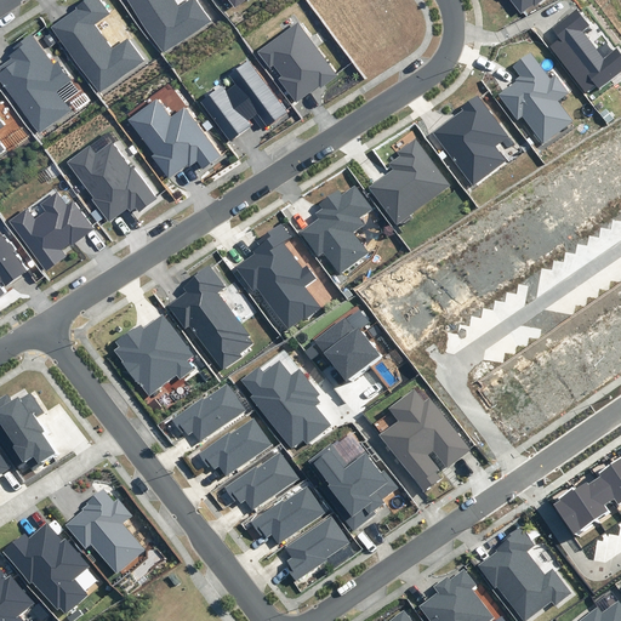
[(100,92),(143,60),(127,38),(112,50),(93,24),(109,13),(98,0),(84,0),(75,6),(77,9),(51,27),(100,92)]
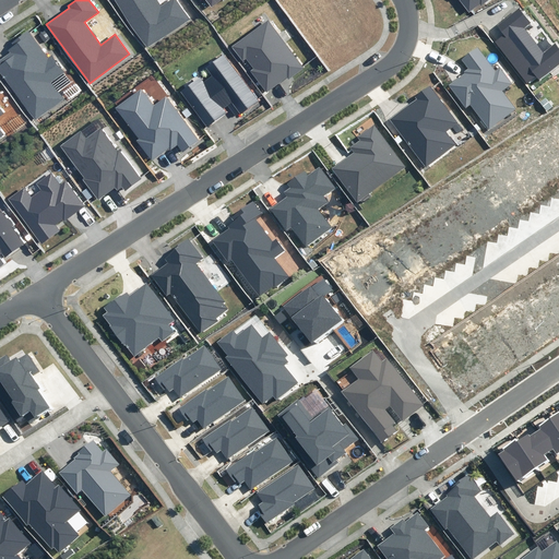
[(116,0),(147,47),(191,18),(179,0),(167,0),(162,4),(157,0),(116,0)]
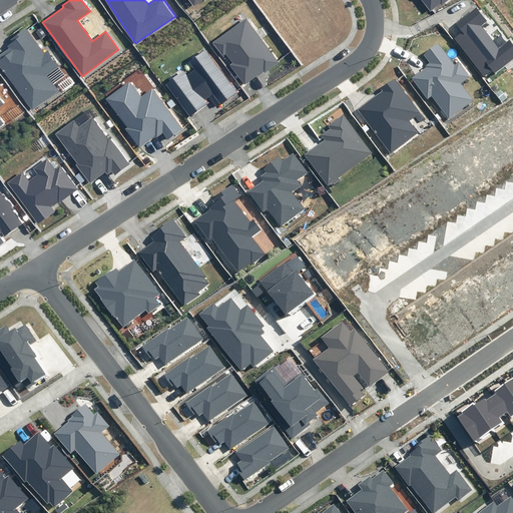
[(442,5),(448,0),(421,0),(431,12),(441,4),(442,5)]
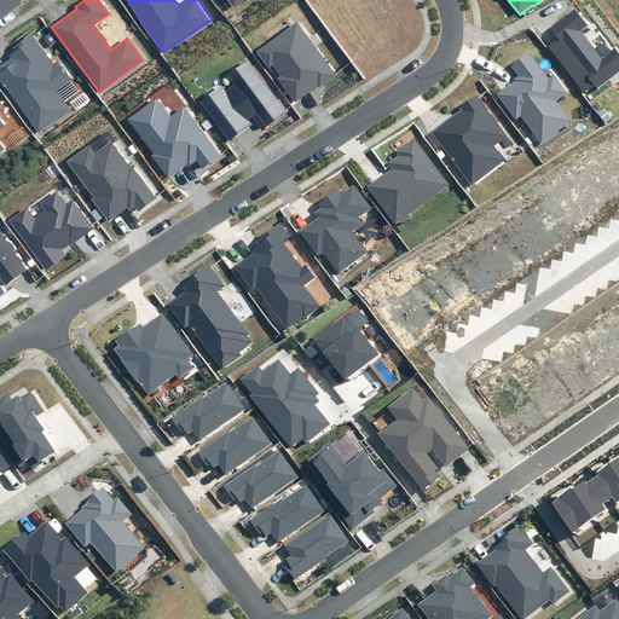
[(589,25),(576,7),(549,29),(557,39),(548,46),(584,91),(594,84),(597,87),(618,70),(618,51),(615,46),(602,57),(582,32),(589,25)]
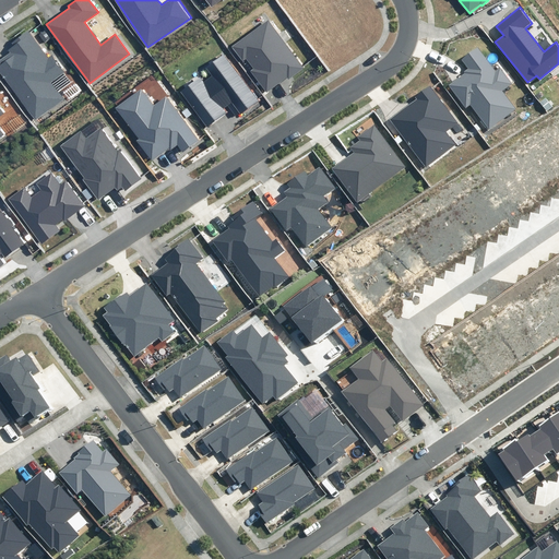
[(304,69),(269,20),(232,47),(242,61),(247,58),(254,69),(250,71),(266,93),(287,78),(289,80),(304,69)]
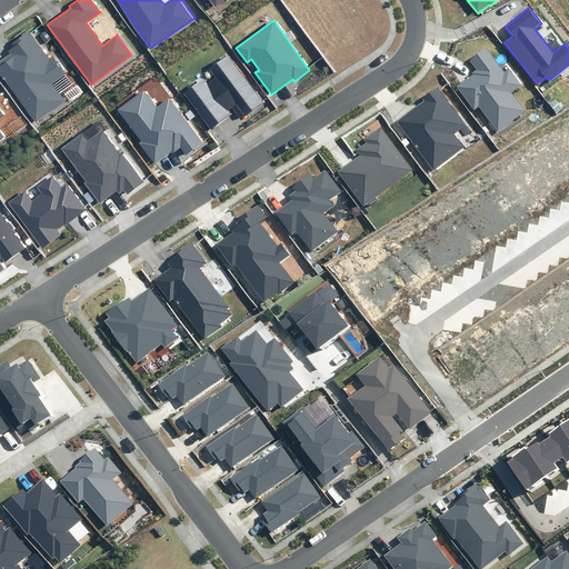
[(49,58),(29,31),(12,43),(15,47),(9,51),(11,53),(0,61),(0,73),(37,121),(65,101),(51,85),(67,73),(53,55),(49,58)]
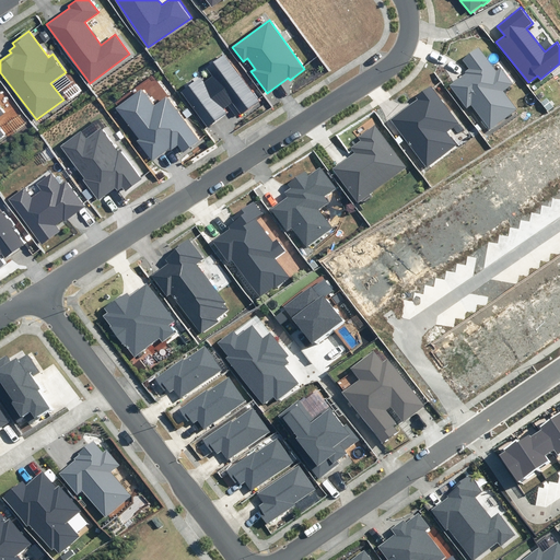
[(497,71),(479,47),(462,60),(469,69),(465,72),(466,73),(450,85),(467,108),(471,105),(490,129),(517,109),(504,92),(514,84),(501,67),(497,71)]
